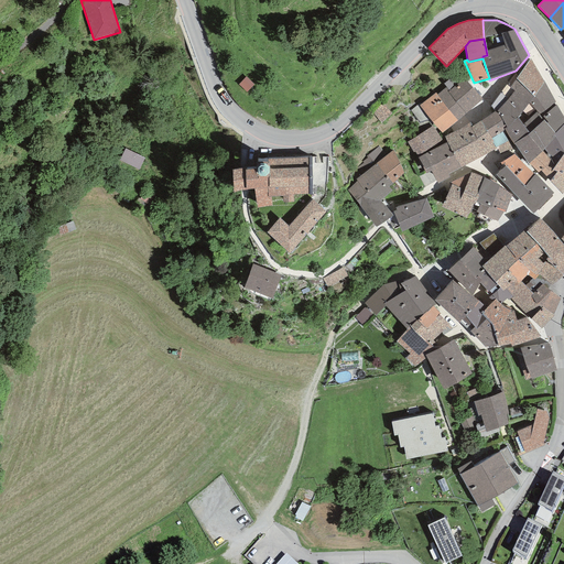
[(531,58),(523,67),(523,68),(540,89),(544,82),(531,58)]
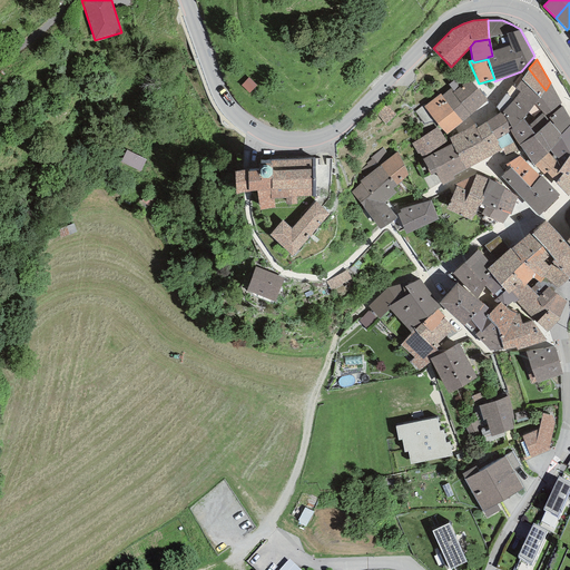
[(546,90),(529,69),(523,77),(521,79),(540,98),(546,90)]
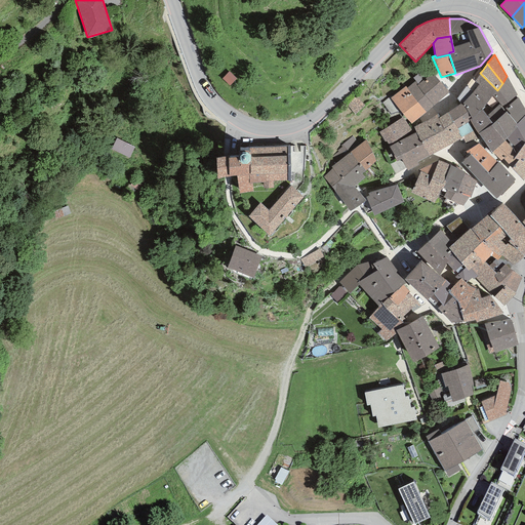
[(479,69),(471,79),(493,95),(497,90),(480,73),(482,71),(479,69)]
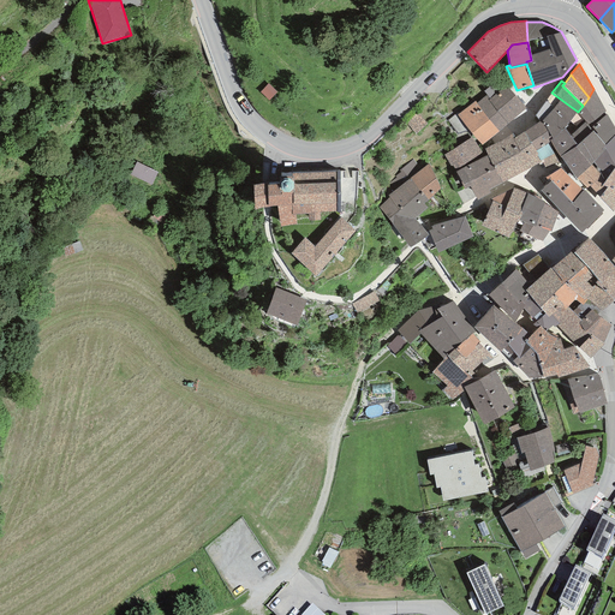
[(487,95),(477,103),(499,131),(526,108),(506,85),(490,99),(487,95)]
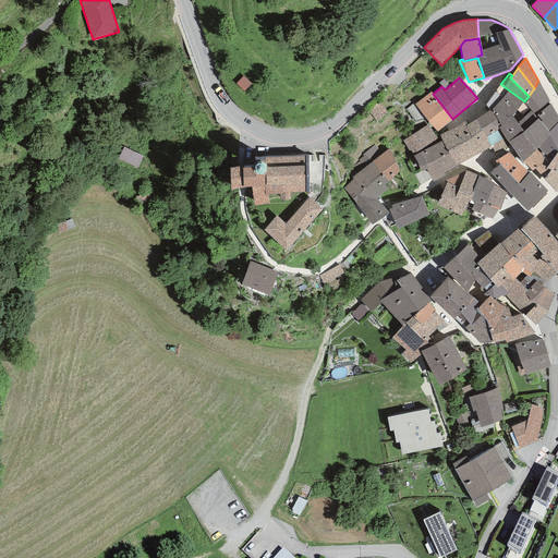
[(529,96),(524,101),(531,110),(535,117),(550,104),(538,81),(534,88),(529,96)]
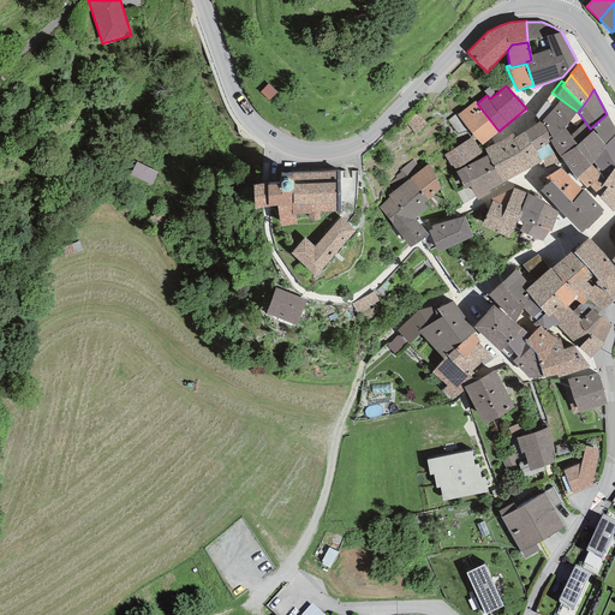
[(578,112),(551,93),(545,101),(554,108),(553,109),(569,123),(578,112)]
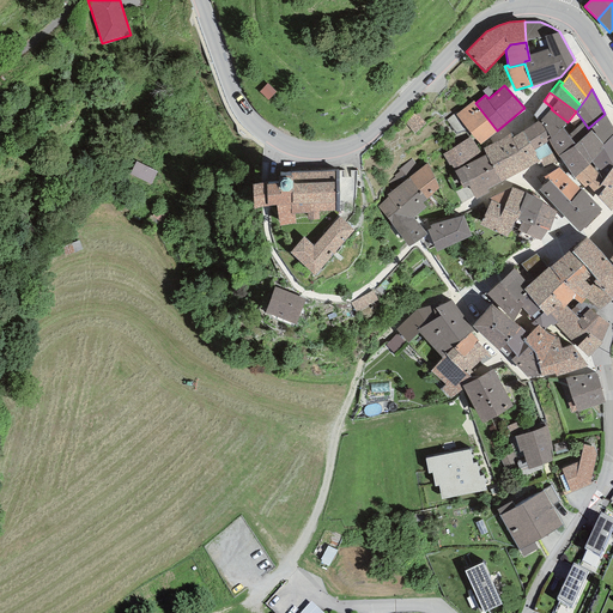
[(473,101),(456,114),(480,145),(497,131),(475,103),(473,101)]
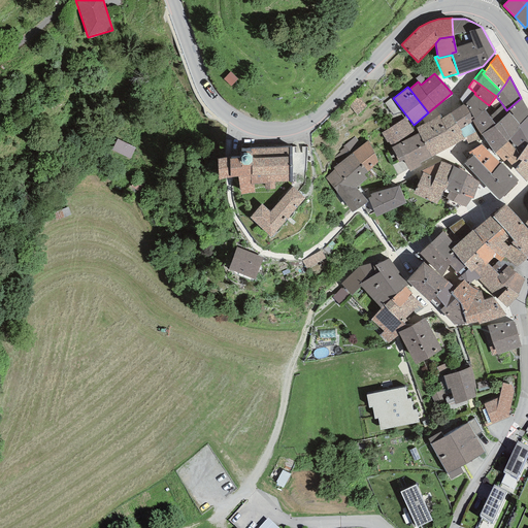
[(475,93),(468,87),(459,99),(463,105),(464,104),(474,119),(484,109),(489,105),(474,94),(475,93)]
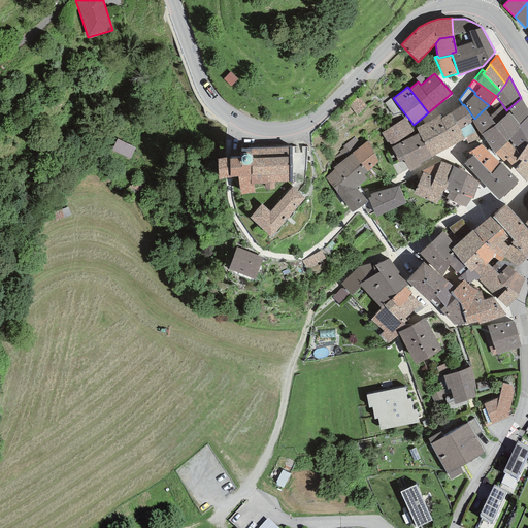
[(359,95),(350,103),(360,113),(368,105),(359,95)]
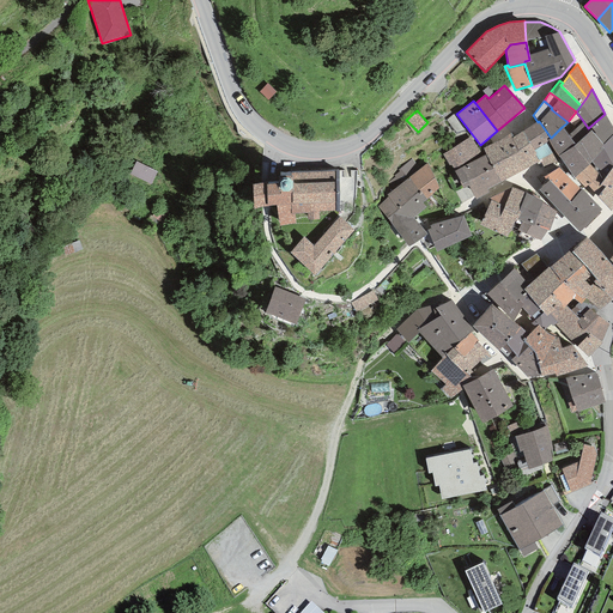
[(575,145),(558,156),(562,161),(574,178),(589,165),(592,163),(602,150),(600,146),(602,144),(612,134),(612,128),(605,114),(588,128),(592,131),(575,145)]
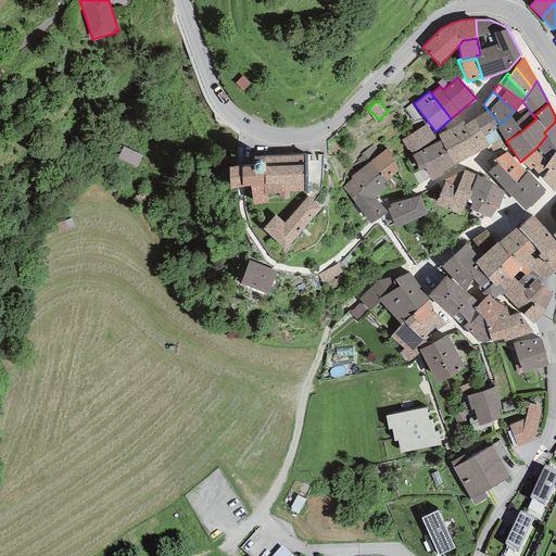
[(488,111),(475,119),(484,137),(497,128),(496,127),(500,125),(489,110),(488,111)]
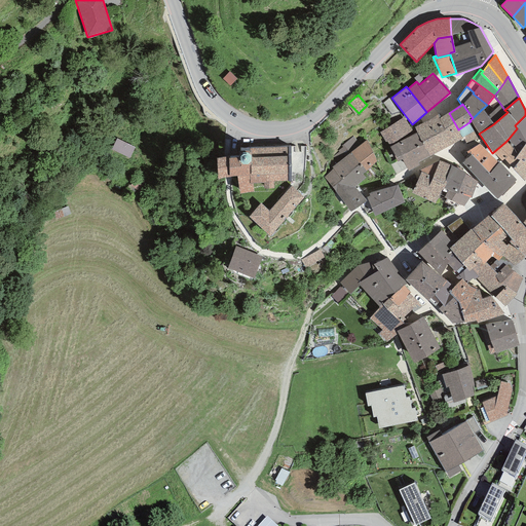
[(473,118),(470,120),(471,121),(479,134),(493,124),(508,112),(504,110),(500,104),(488,116),(482,109),(473,118)]
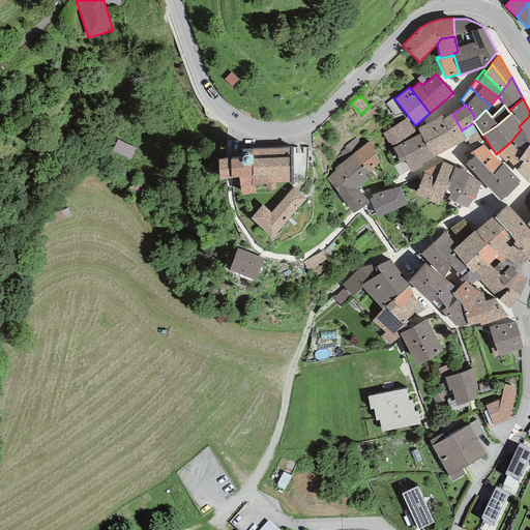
[(442,115),(417,128),(419,134),(433,157),(466,139),(462,130),(452,114),(444,119),(442,115)]
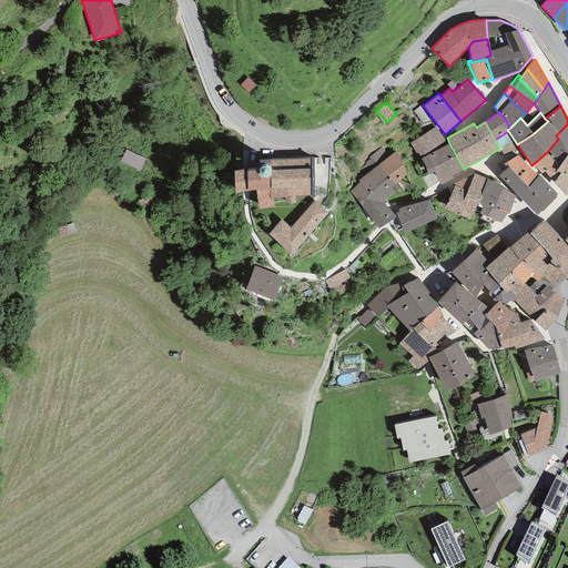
[(567,124),(558,133),(556,135),(558,139),(548,151),(559,168),(567,155),(567,124)]
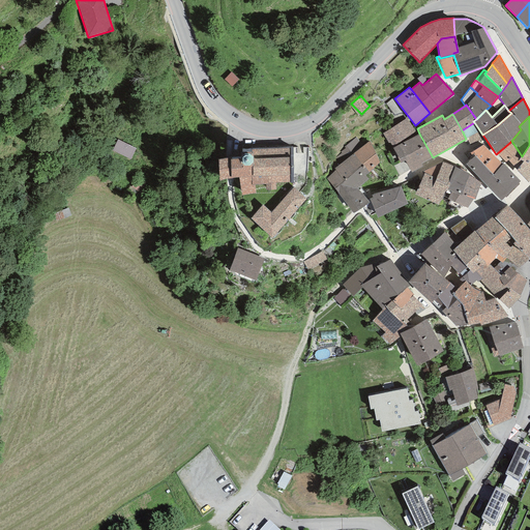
[(391,147),(415,131),(407,118),(383,134),(391,147)]
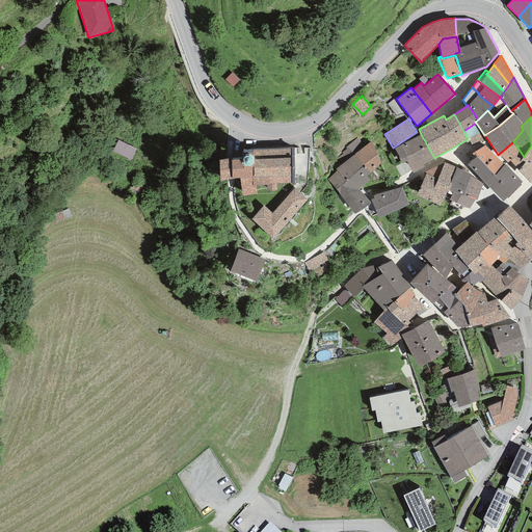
[(471,144),(487,139),(484,135),(476,123),(463,131),(468,139),(469,139),(471,144)]
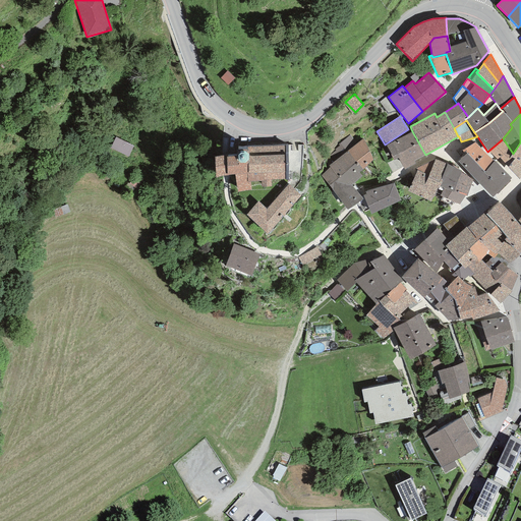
[(412,131),(386,146),(394,161),(398,159),(404,170),(416,164),(414,161),(425,155),(412,131)]
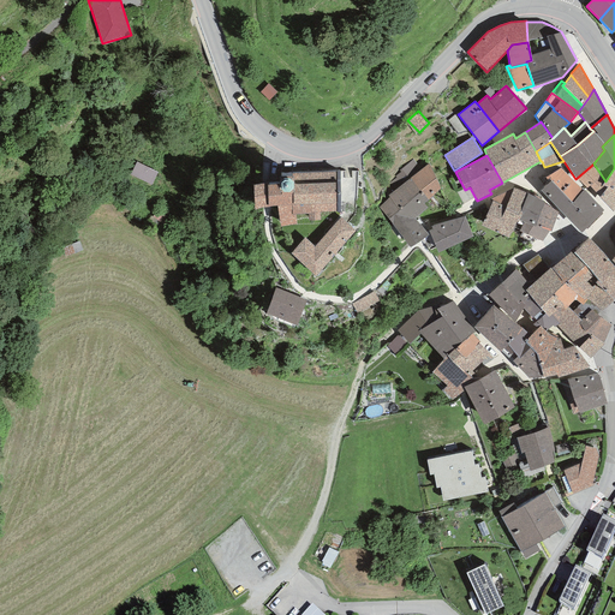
[(132,173),(153,183),(159,168),(138,159),(132,173)]
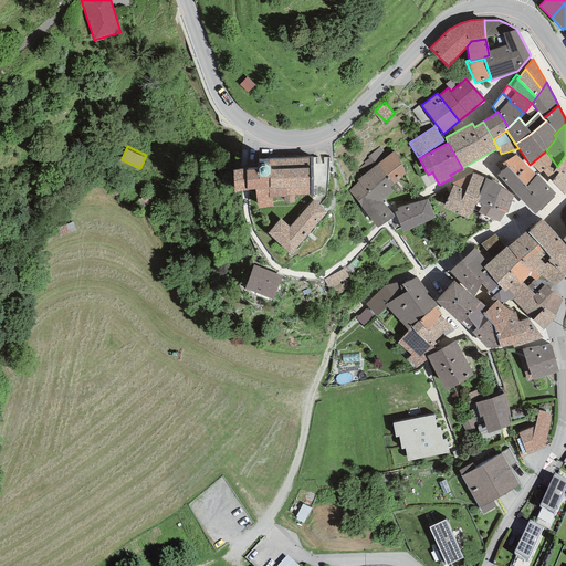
[(369,155),(377,165),(388,156),(380,147),(369,155)]
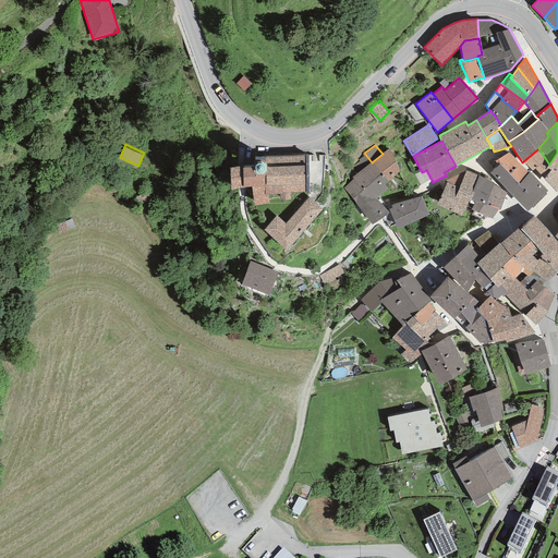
[(399,171),(389,149),(383,154),(372,162),(388,182),(399,171)]
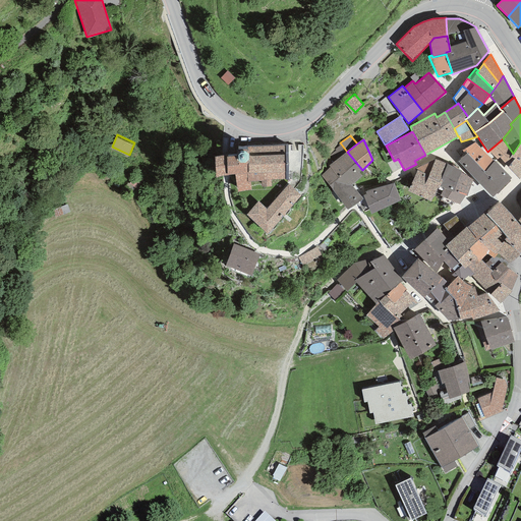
[(513,154),(501,140),(487,152),(504,167),(506,165),(508,167),(514,159),(510,158),(513,154)]
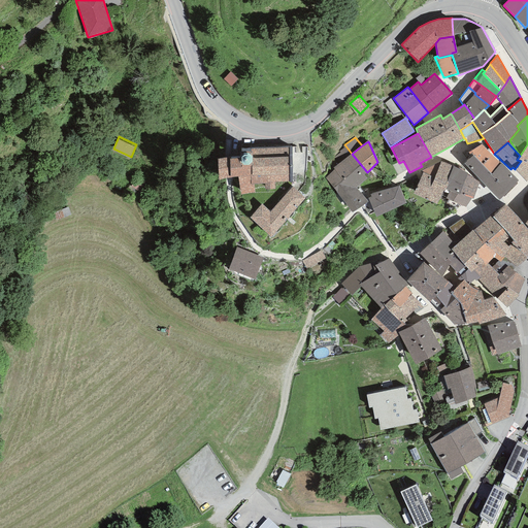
[(334,157),(339,163),(352,154),(344,144),(342,146),(343,147),(339,151),(340,153),(334,157)]
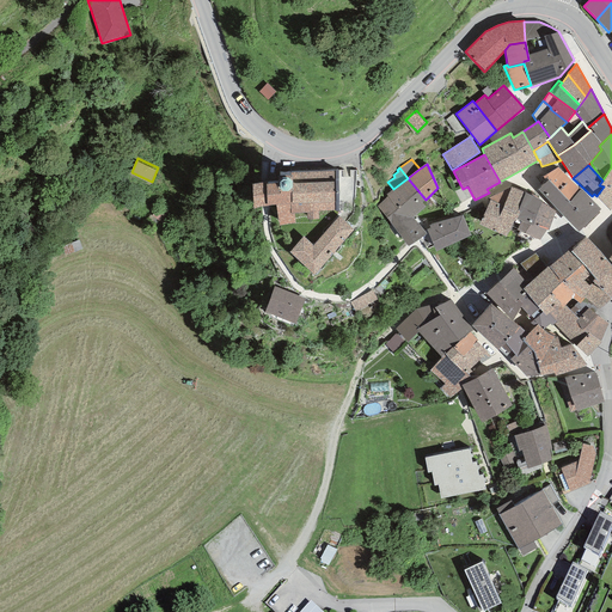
[(543,177),(546,182),(549,181),(558,191),(570,181),(558,167),(543,177)]
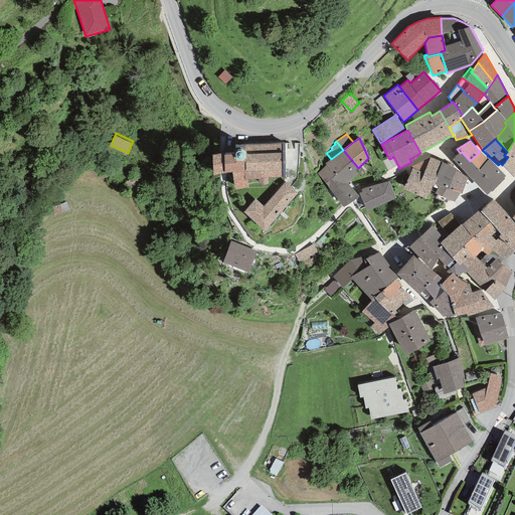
[(514,141),(507,152),(504,156),(508,157),(502,165),(513,177),(514,173),(514,141)]
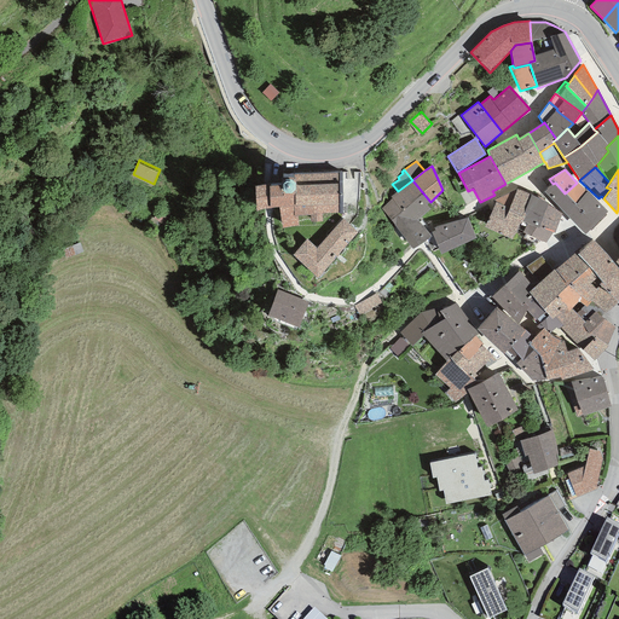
[(342,172),(283,174),(283,185),(271,186),(270,186),(268,184),(255,186),(256,210),(271,208),(279,208),(283,229),(299,225),(298,217),(311,215),(310,223),(322,221),(322,213),(342,213),(342,172)]
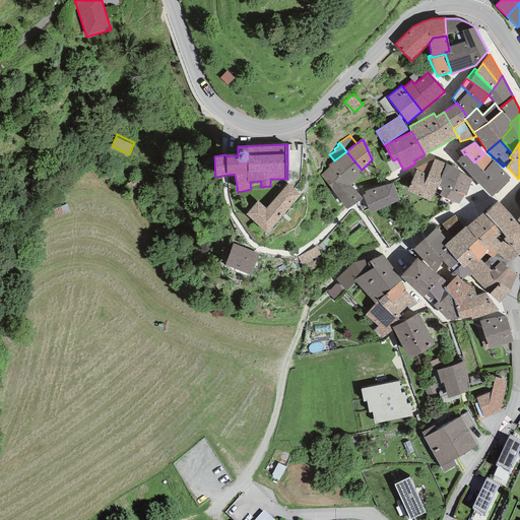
[(359,172),(362,170),(346,151),(334,160),(328,166),(329,168),(337,179),(342,174),(351,185),(362,176),(359,172)]
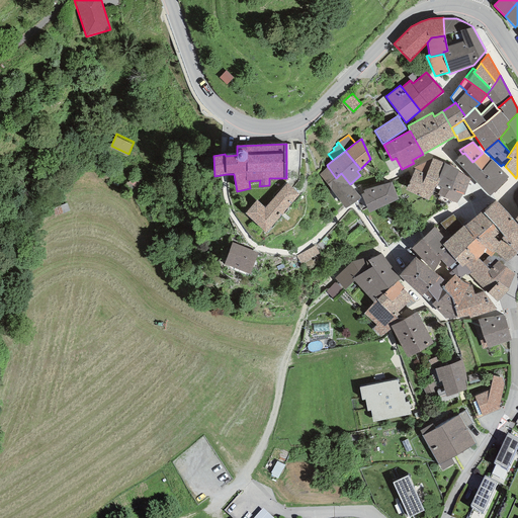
[(472,162),(464,153),(462,154),(455,161),(490,196),(497,189),(482,171),(472,162)]
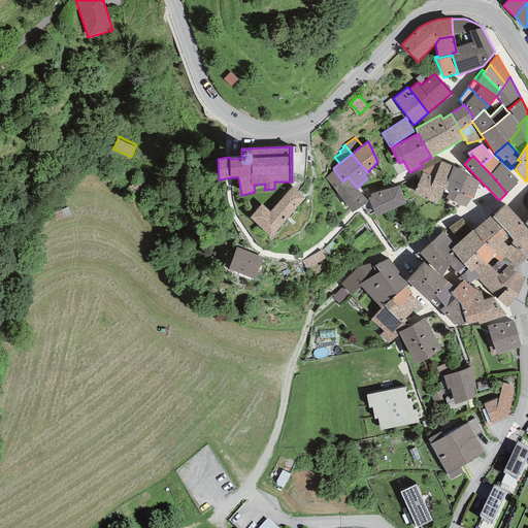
[(492,156),(482,165),(491,174),(501,163),(492,156)]
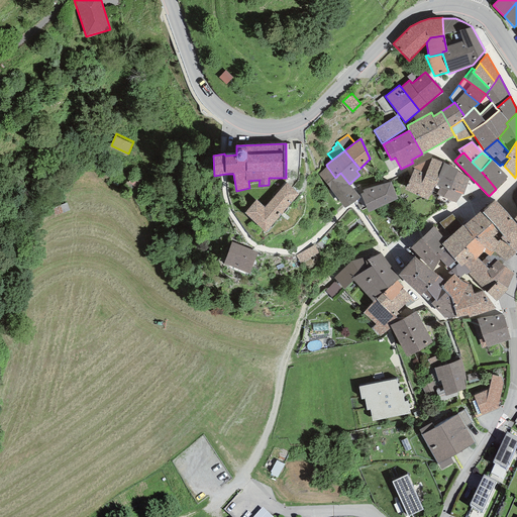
[(443,163),(431,158),(430,160),(416,195),(428,201),(436,185),(439,179),(437,178),(443,163)]
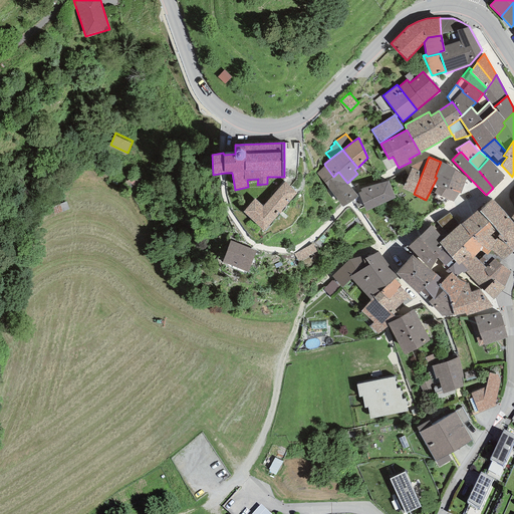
[(414,194),(428,159),(410,167),(412,168),(402,189),(414,194)]
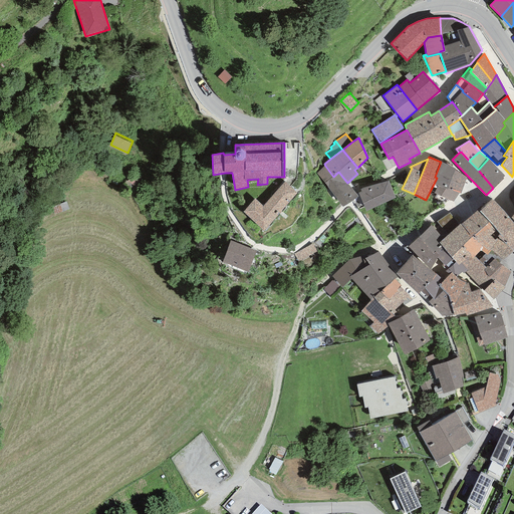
[(488,159),(478,170),(493,188),(505,176),(488,159)]
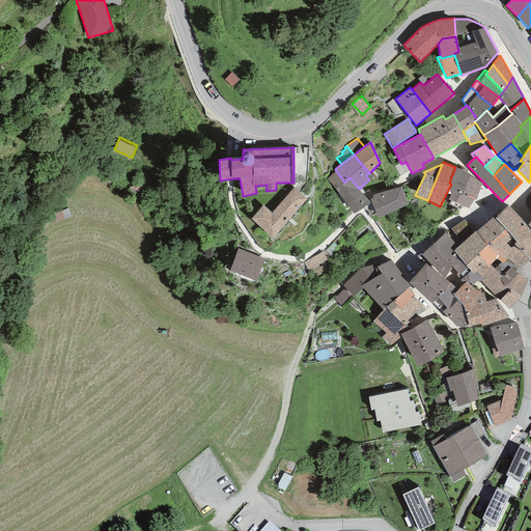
[(470,174),(455,167),(449,183),(451,184),(448,190),(452,192),(448,199),(455,202),(459,195),(462,196),(470,175),(470,174)]
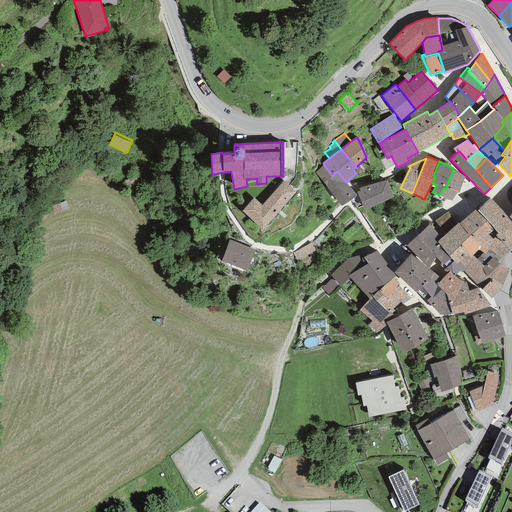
[(332,176),(324,165),(315,173),(341,206),(357,196),(346,182),(337,171),(332,176)]
